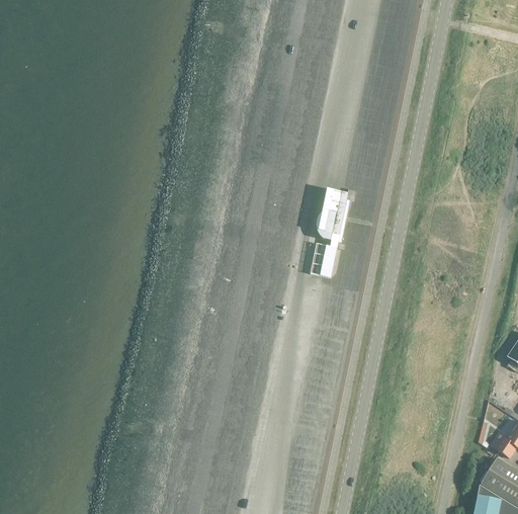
[(328,187),(324,208),(322,209),(321,210),(320,212),(319,213),(318,215),(318,217),(317,218),(317,220),(317,221),(317,223),(317,225),(317,226),(317,228),(318,229),(318,231),(319,232),(320,234),(321,235),(322,236),(323,237),(332,239),(331,245),(317,242),(310,271),(330,276),(338,240),(341,241),(350,198),(346,197),(347,191),(328,187)]
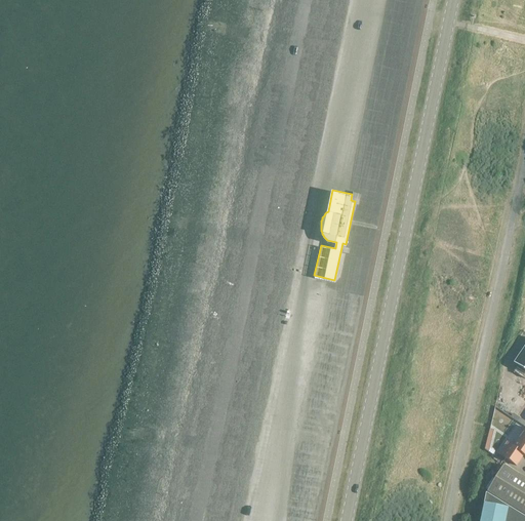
[(524,344),(514,360),(524,367),(524,344)]
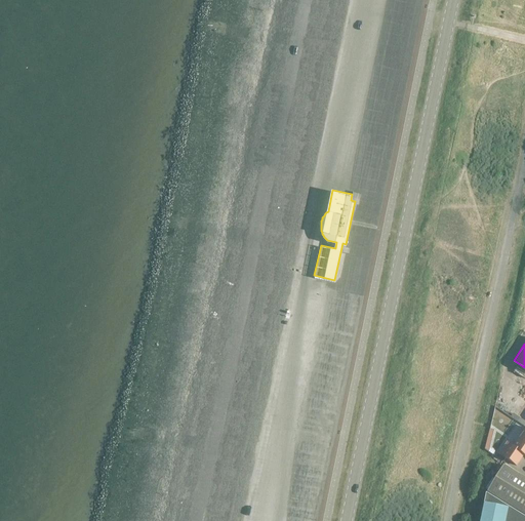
[(507,439),(499,450),(516,463),(523,451),(524,452),(524,427),(514,444),(507,439)]
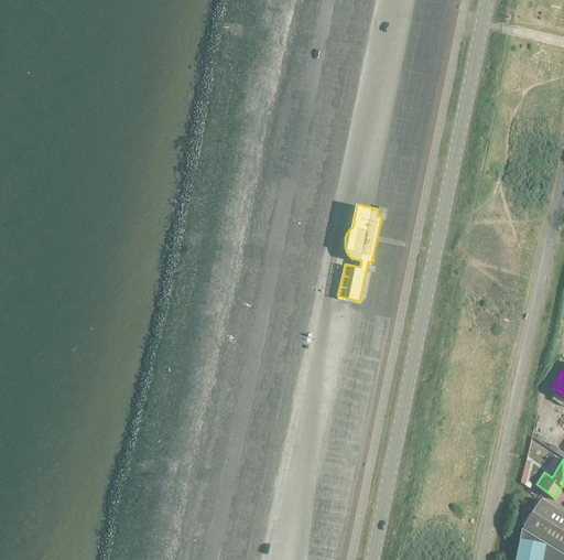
[(563,510),(541,497),(523,525),(563,550),(563,510)]
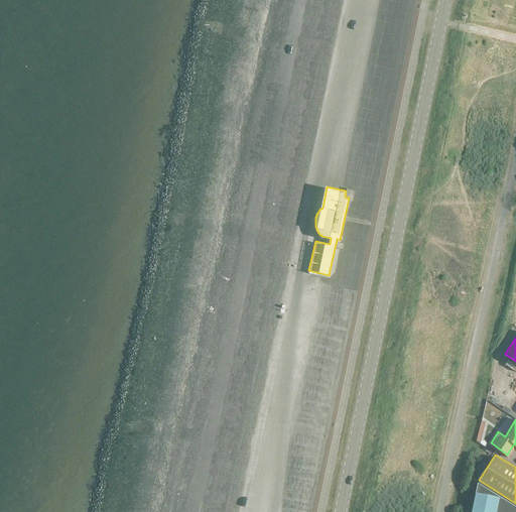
[(515,511),(515,505),(478,482),(471,511),(515,511)]
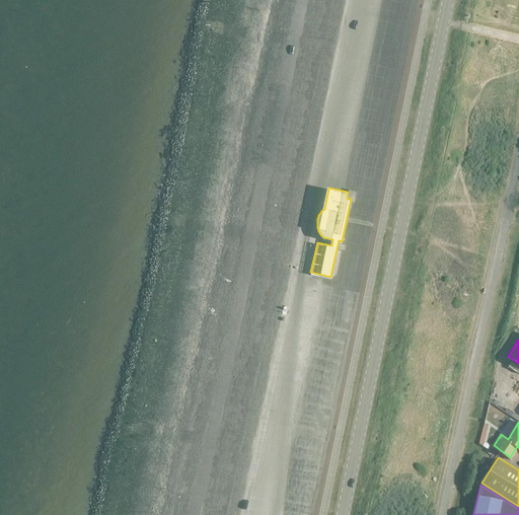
All buildings are outlined.
